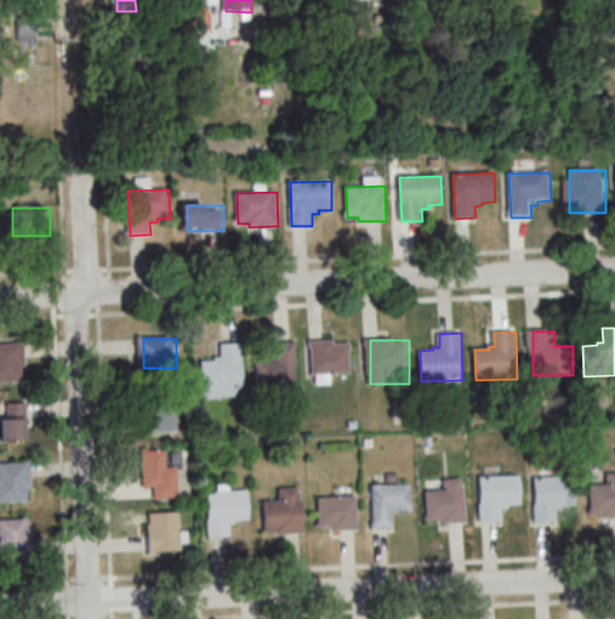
[(297,386),(258,388),(257,363),(271,362),(271,359),(277,359),(275,342),(295,341),(297,386)]
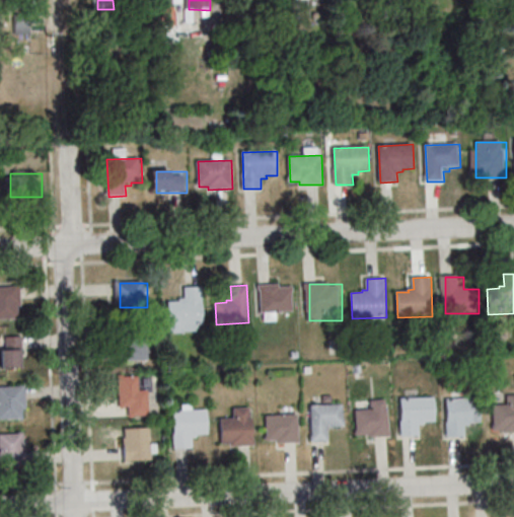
[(264,286),(264,321),(285,321),(285,313),(297,313),(296,285),(264,286)]
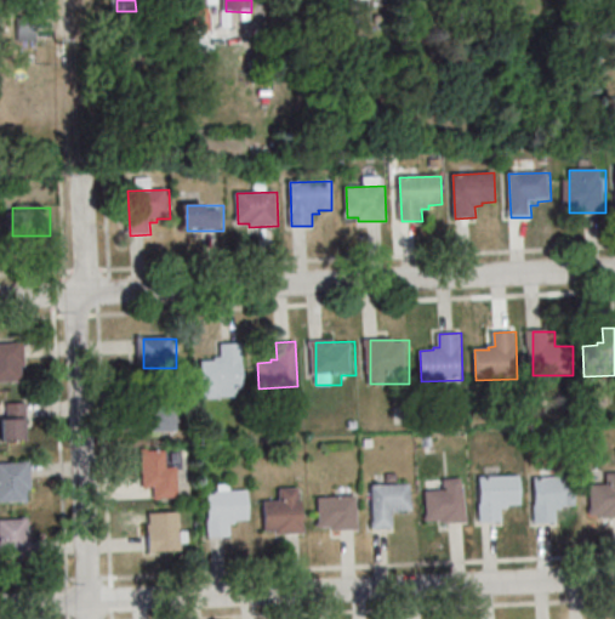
[(244,391),(201,392),(201,362),(215,362),(215,358),(221,358),(221,345),(243,344),(244,391)]
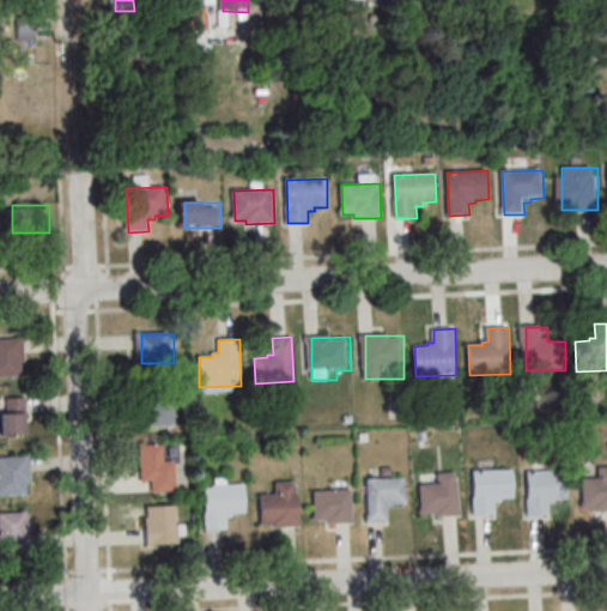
[(0,379),(30,379),(29,342),(0,340),(0,379)]
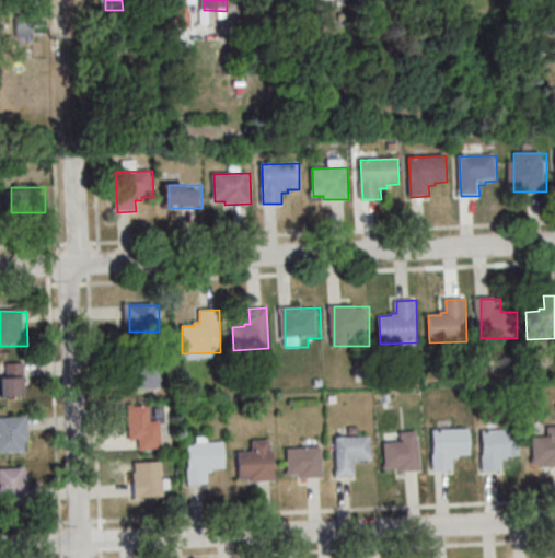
[(27,398),(27,364),(4,364),(4,399),(27,398)]
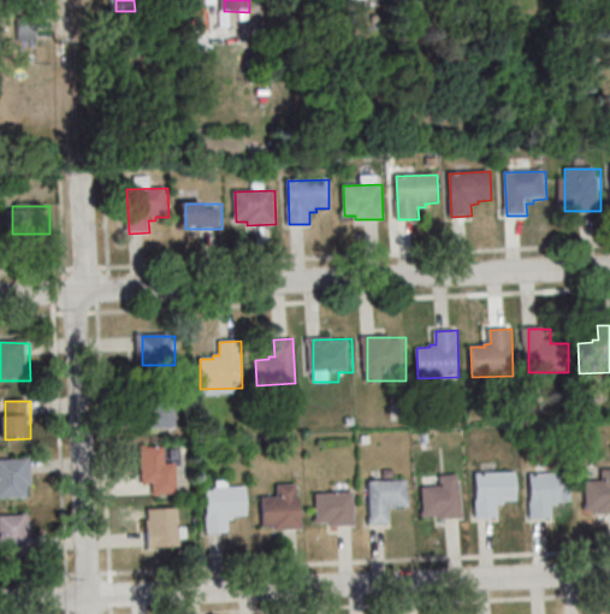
[(178,406),(147,406),(147,430),(178,430),(178,406)]
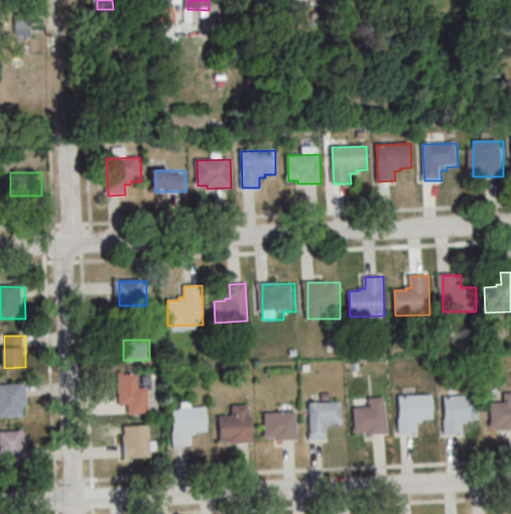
[(150,388),(140,388),(140,375),(122,375),(122,407),(131,407),(131,414),(151,414),(150,388)]
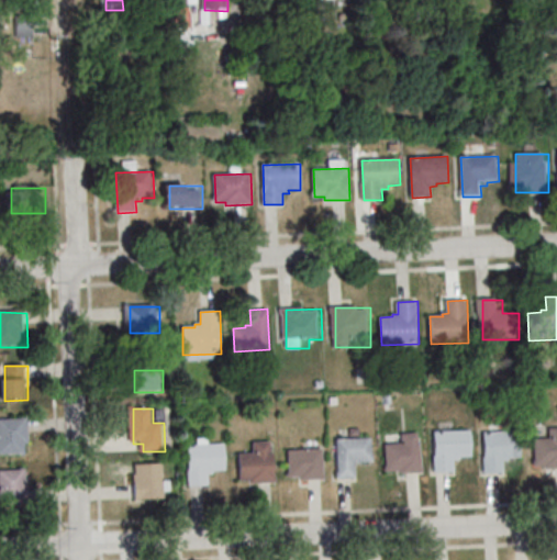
[(31,420),(0,420),(0,441),(1,441),(1,456),(31,456),(31,420)]
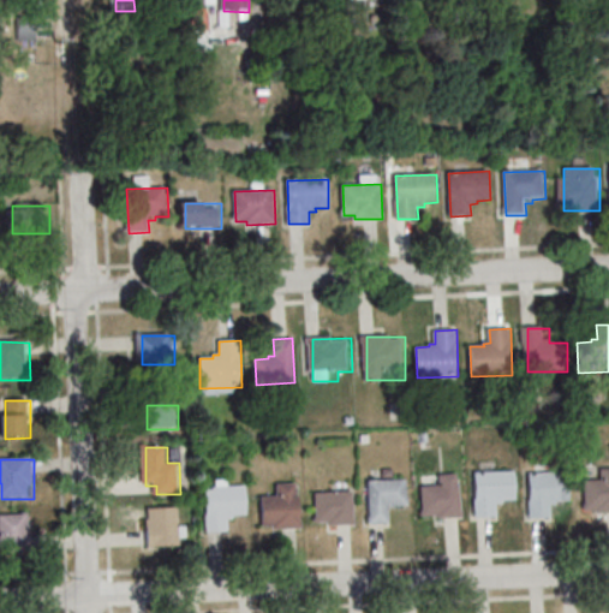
[(585,482),(586,512),(601,511),(602,515),(608,513),(608,469),(602,470),(603,481),(585,482)]
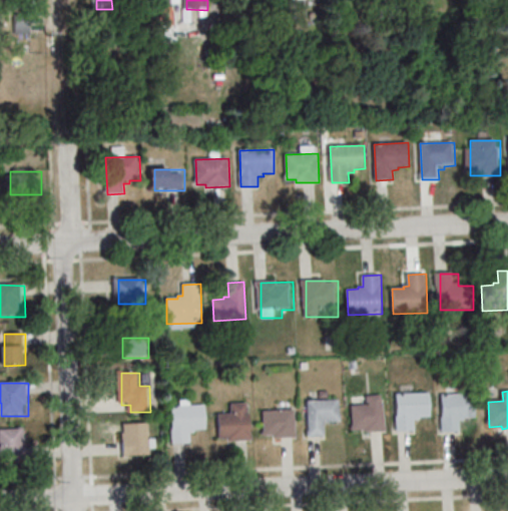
[(395,394),(430,392),(431,418),(419,418),(419,420),(414,420),(415,432),(397,432),(395,394)]
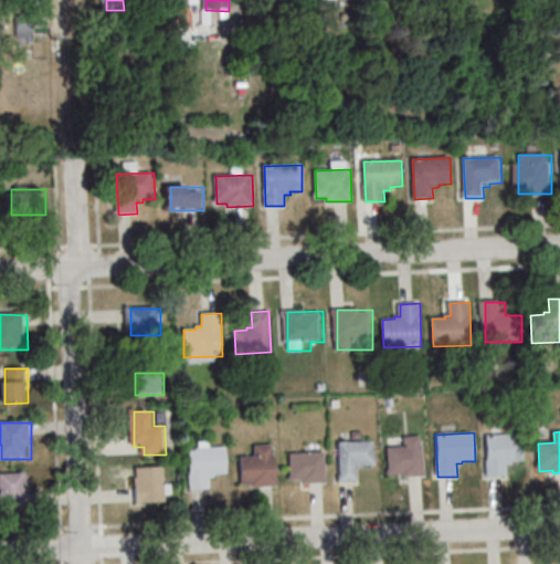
[(486,435),(525,434),(525,461),(513,461),(513,463),(507,465),(507,477),(487,478),(486,435)]
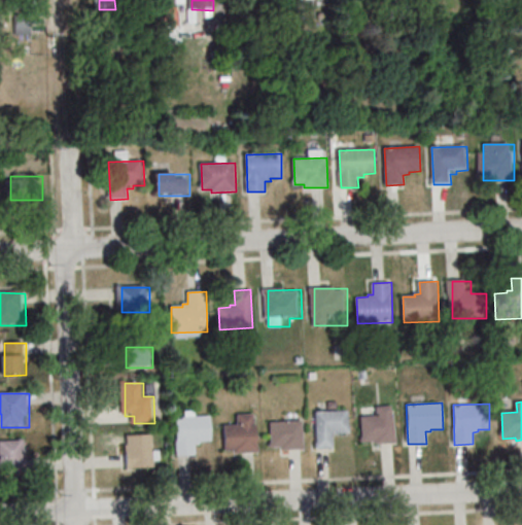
[(361,417),(363,443),(376,442),(376,445),(395,443),(393,406),(377,407),(377,416),(361,417)]
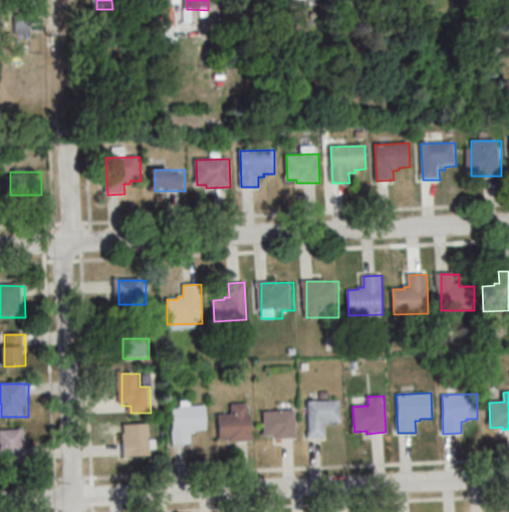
[(308,403),(339,401),(340,423),(324,424),(325,438),(309,439),(308,403)]
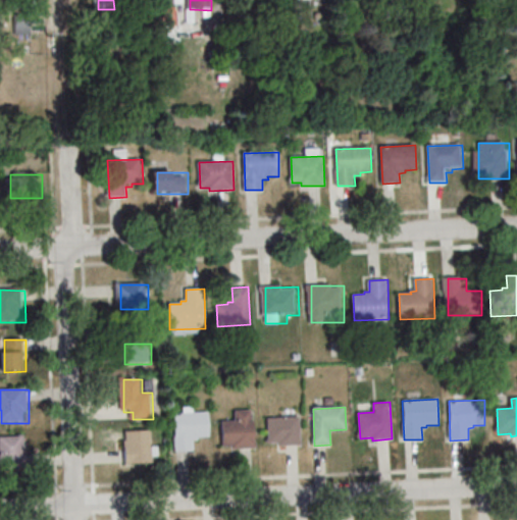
[(173,413),(209,412),(210,437),(198,437),(198,439),(193,439),(194,452),(175,453),(173,413)]
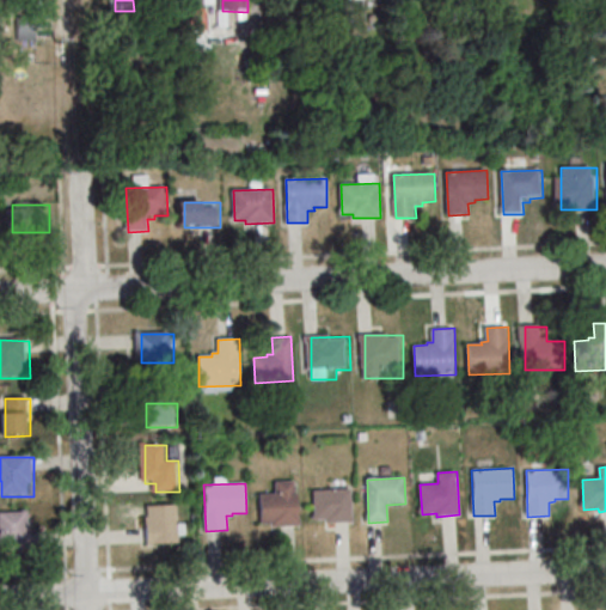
[(264,496),(265,529),(301,528),(301,483),(277,483),(277,496),(264,496)]
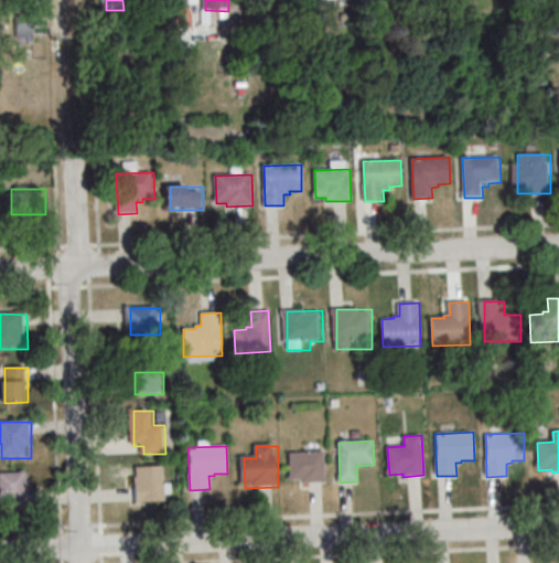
[(293,484),(328,484),(328,453),(293,453),(293,484)]
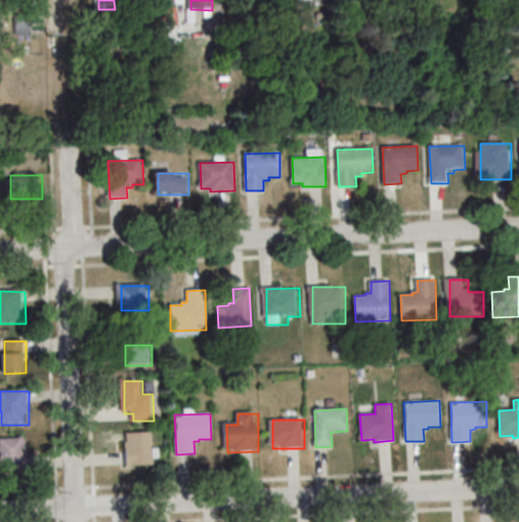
[(29,438),(2,438),(2,471),(29,471),(29,438)]
